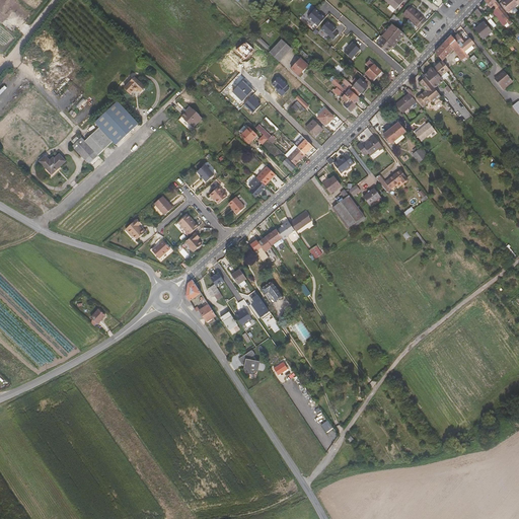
[(384,0),(395,10),(402,1),(400,0),(384,0)]
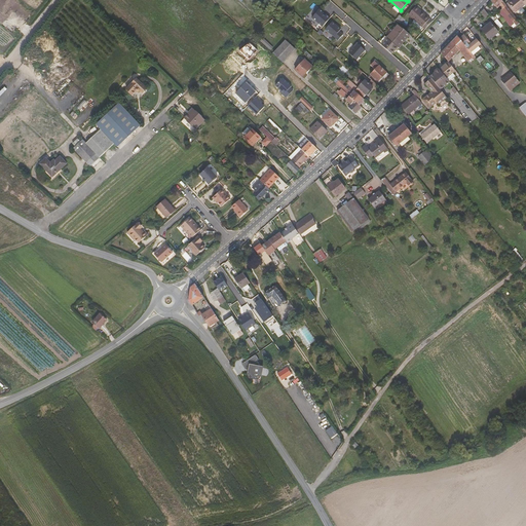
[(508,15),(511,12),(500,0),(491,0),(491,1),(497,8),(499,5),(502,7),(501,7),(508,15)]
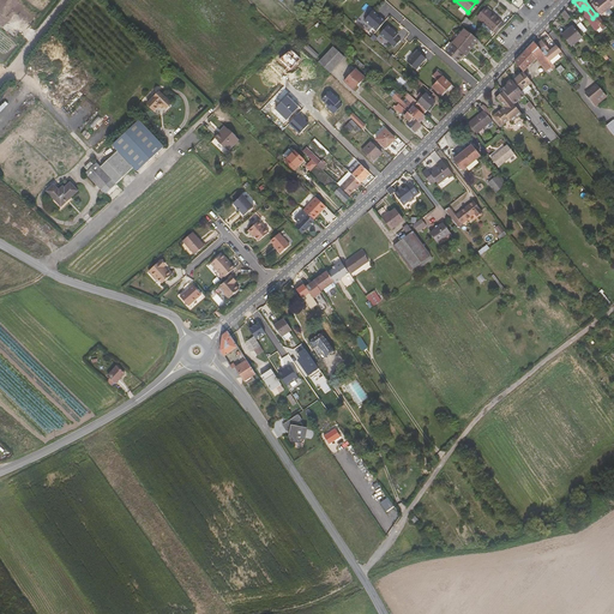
[(601,14),(608,8),(601,0),(597,0),(595,0),(593,4),(601,14)]
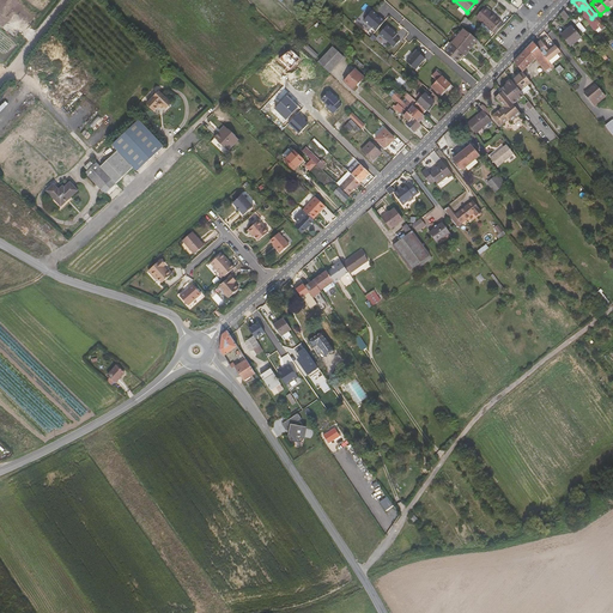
[(25,24),(0,1),(0,18),(17,34),(25,24)]
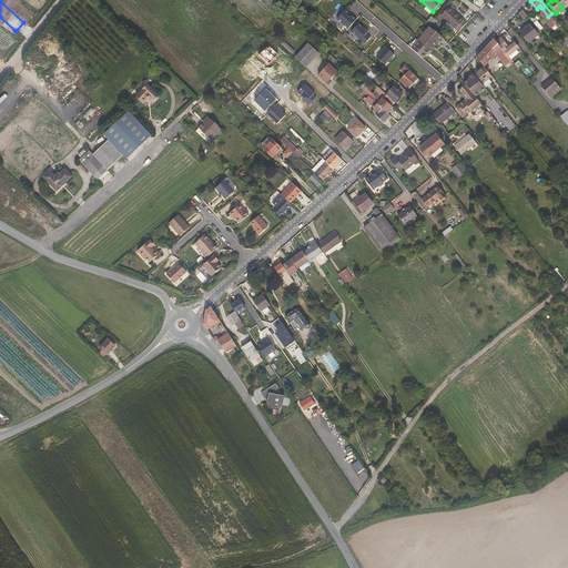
[(440,16),(458,32),(466,23),(455,12),(454,13),(450,11),(452,10),(448,7),(440,16)]
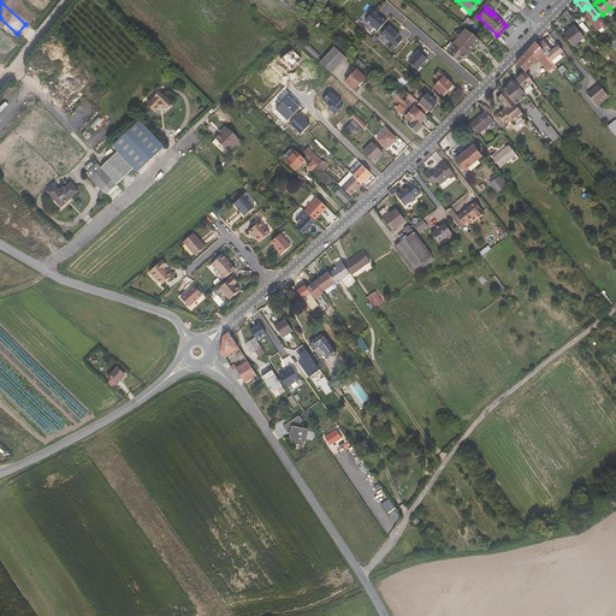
[(374,11),(365,21),(377,31),(386,22),(381,17),(380,18),(378,17),(379,15),(374,11)]
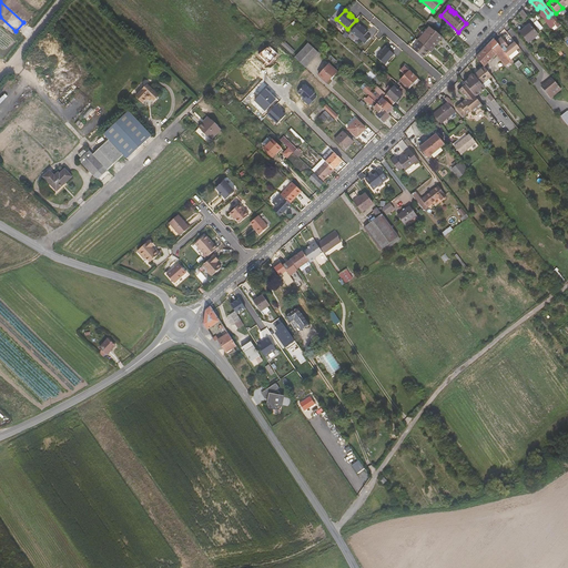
[(536,20),(530,13),(527,16),(533,22),(536,20)]
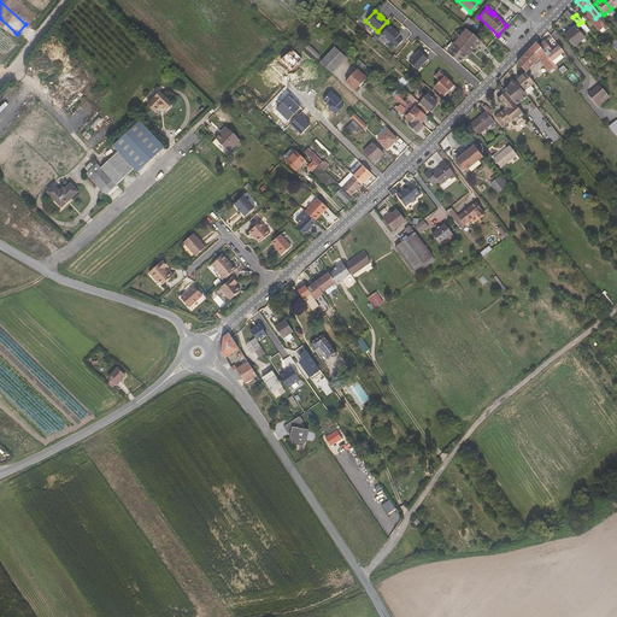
[(474,22),(469,18),(464,23),(469,28),(474,22)]
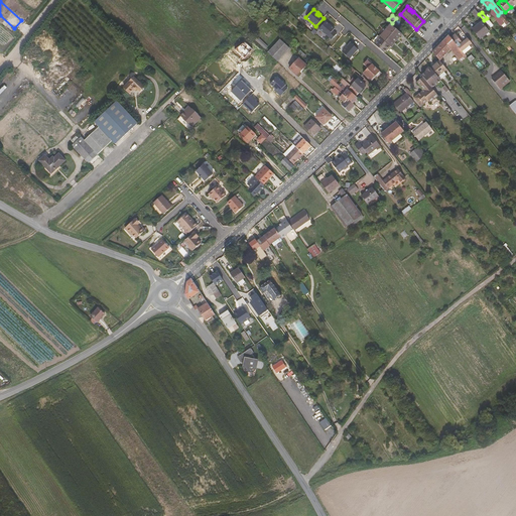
[(318,29),(332,39),(336,34),(333,31),(334,29),(326,21),(318,29)]
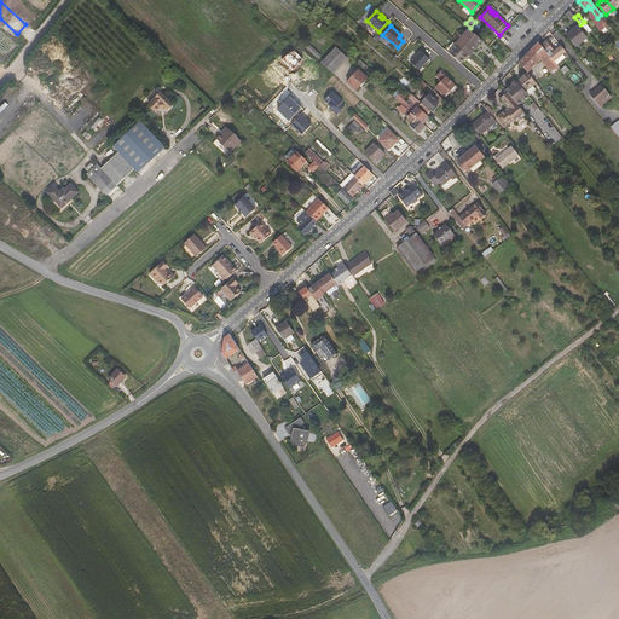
[(12,38),(0,27),(0,42),(5,47),(12,38)]
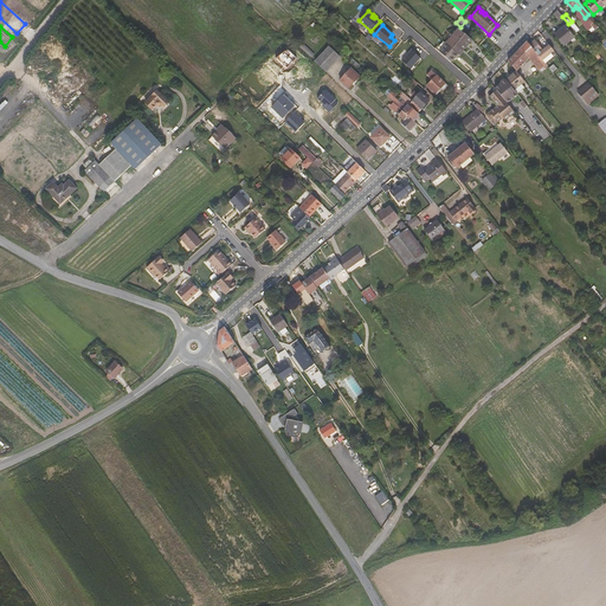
[(464,47),(471,38),(457,26),(452,32),(447,33),(464,47)]
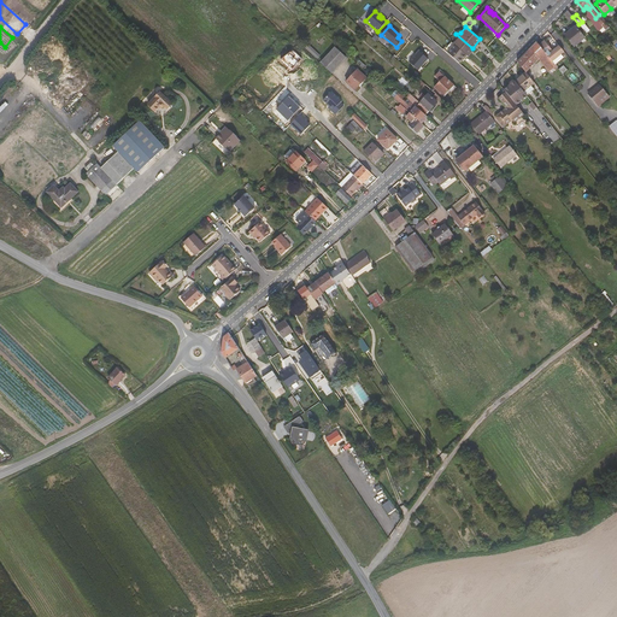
[(575,27),(564,36),(573,47),(585,39),(575,27)]
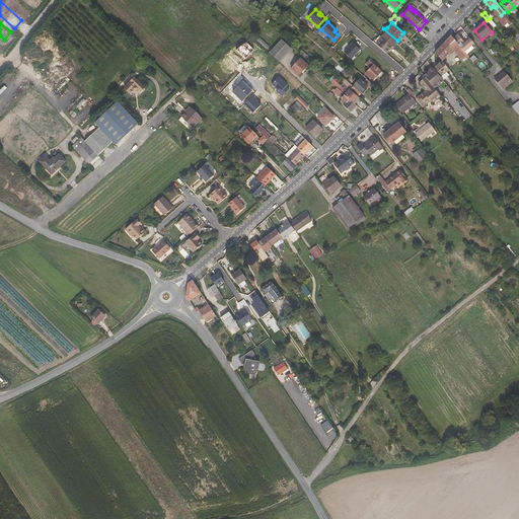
[(395,43),(397,41),(383,28),(381,30),(383,32),(384,33),(381,38),(381,39),(391,47),(392,48),(396,43),(395,43)]
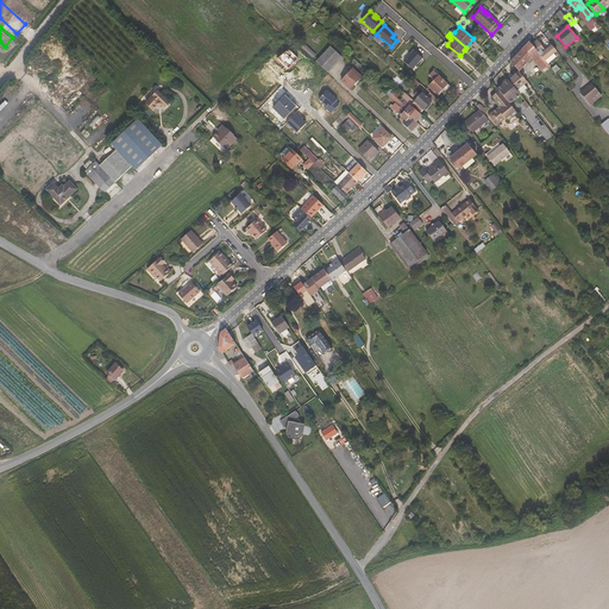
[(537,41),(532,44),(545,61),(556,51),(551,45),(545,51),(537,41)]
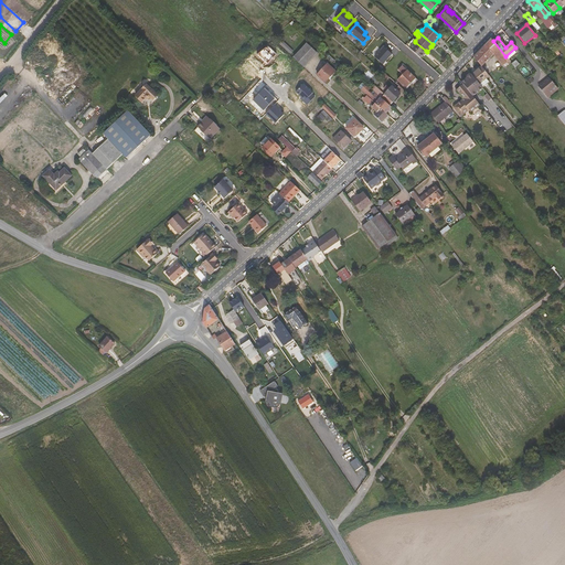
[(294,51),(280,39),(278,42),(290,54),(294,51)]
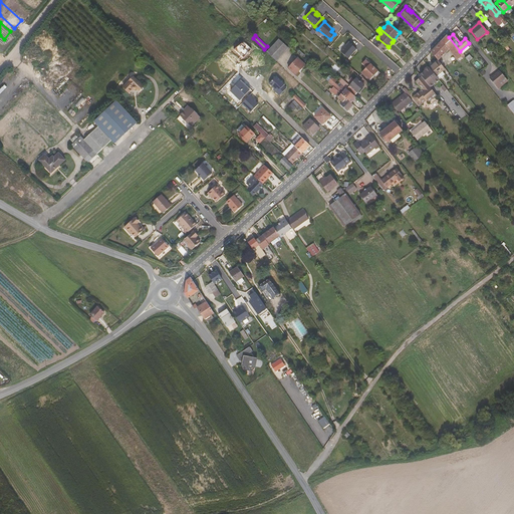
[(447,35),(431,52),(438,60),(448,49),(456,59),(460,56),(462,58),(464,56),(460,51),(449,37),(447,35)]
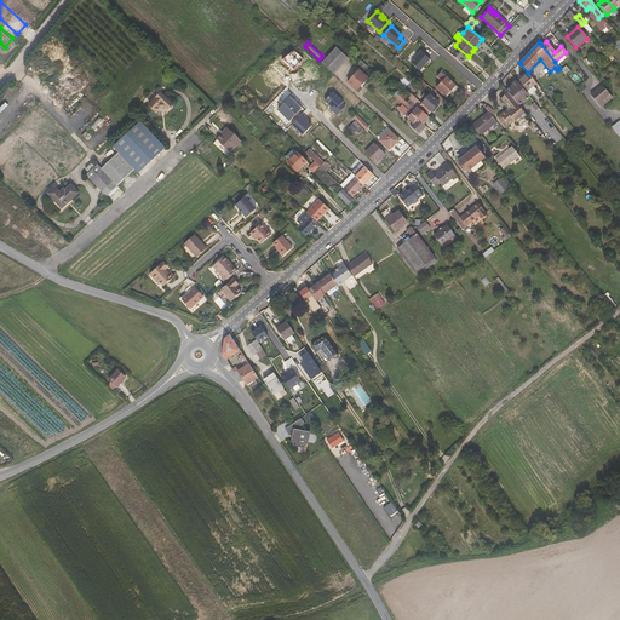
[(455,46),(449,53),(460,63),(468,56),(455,46)]
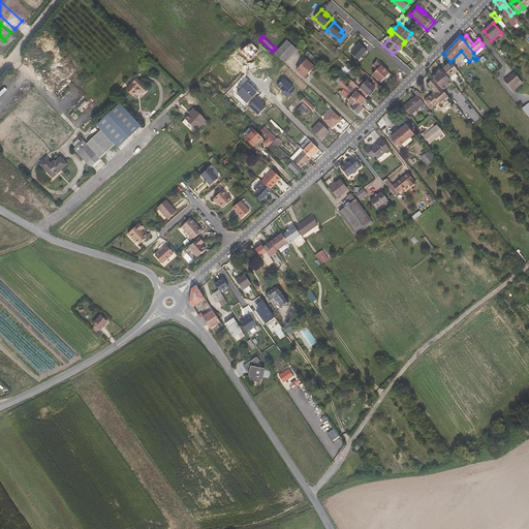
[(287,40),(275,54),(284,62),(297,50),(287,40)]
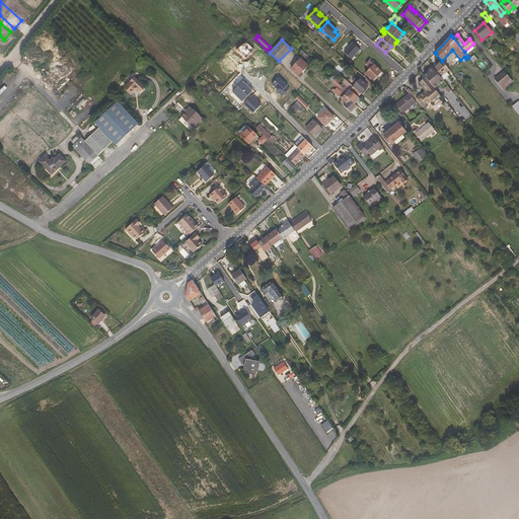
[(352,44),(344,53),(351,60),(360,50),(352,44)]
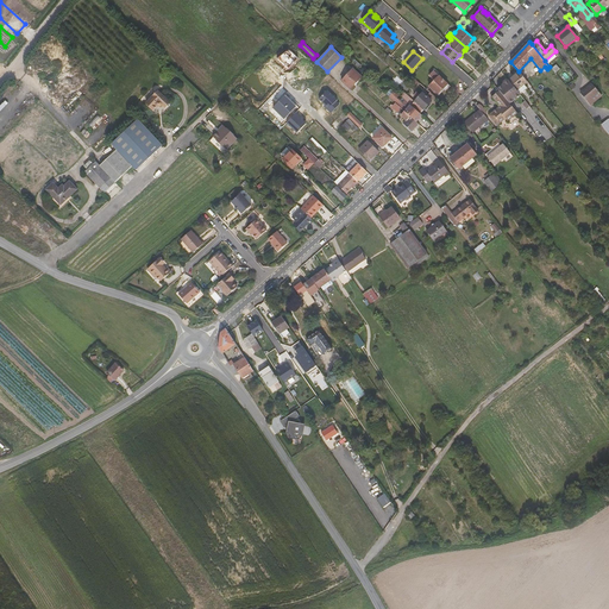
[(362,76),(353,69),(340,81),(350,89),(362,76)]
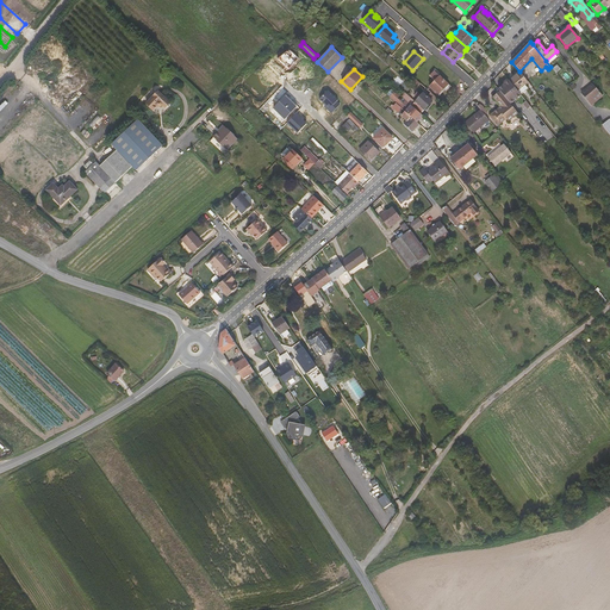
[(430,75),(435,81),(440,76),(434,72),(430,75)]
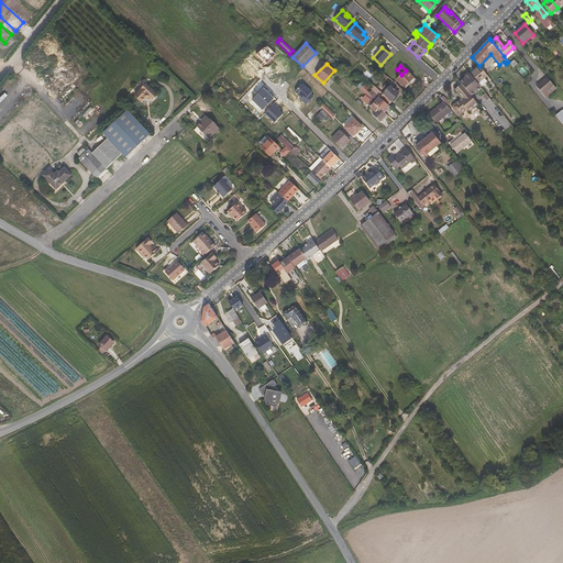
[(479,66),(470,75),(477,84),(487,76),(479,66)]
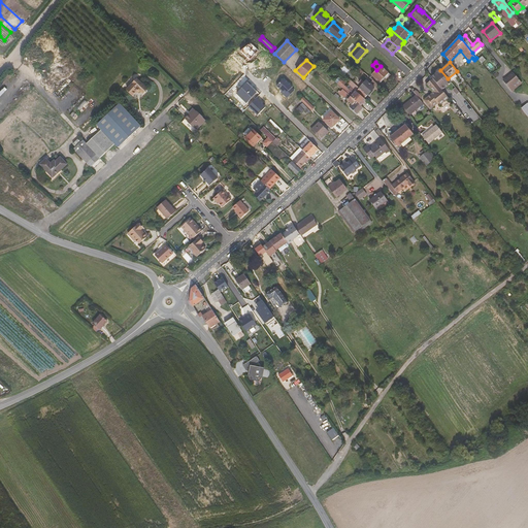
[(349,78),(353,74),(344,66),(340,69),(349,78)]
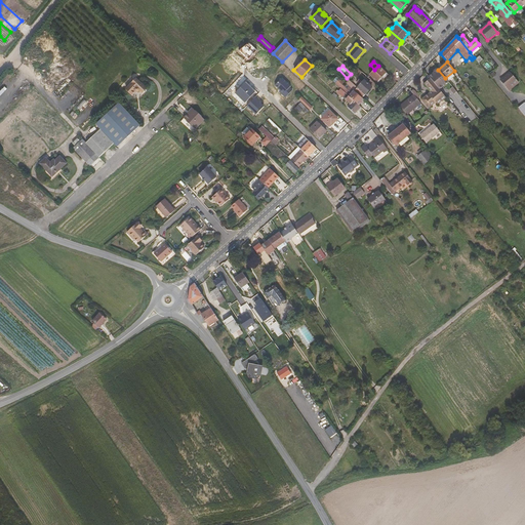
[(386,73),(378,66),(374,70),(369,75),(376,82),(386,73)]
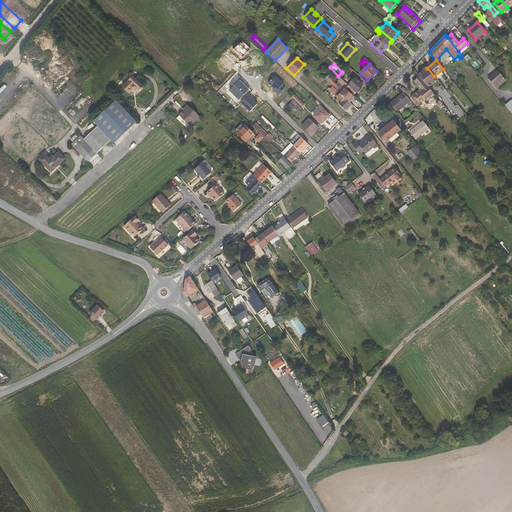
[(427,68),(427,67),(418,75),(419,77),(425,83),(434,76),(427,68)]
